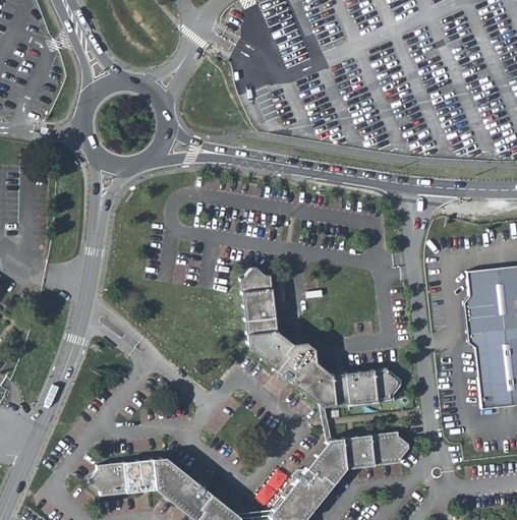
[(516,266),(471,271),(475,301),(468,306),(471,332),(471,340),(478,345),(485,406),(516,402),(516,266)]
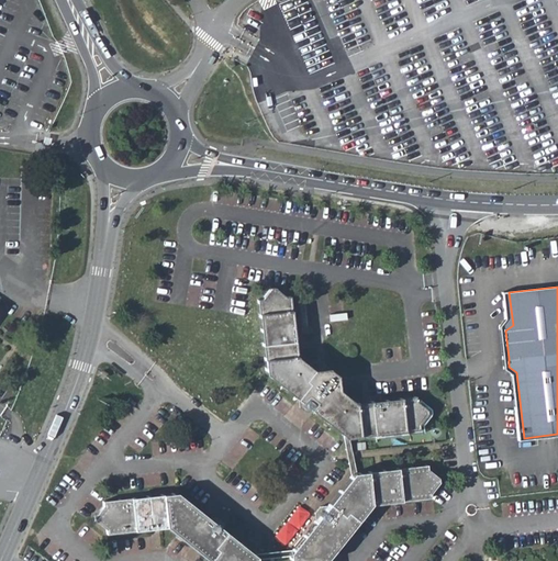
[(266,300),(261,301),(269,376),(349,439),(402,434),(424,430),(423,426),(432,415),(432,411),(421,402),(420,397),(360,404),(343,391),(341,377),(333,369),(317,371),(301,358),(294,298),(290,298),(279,289),(275,290),(266,300)]
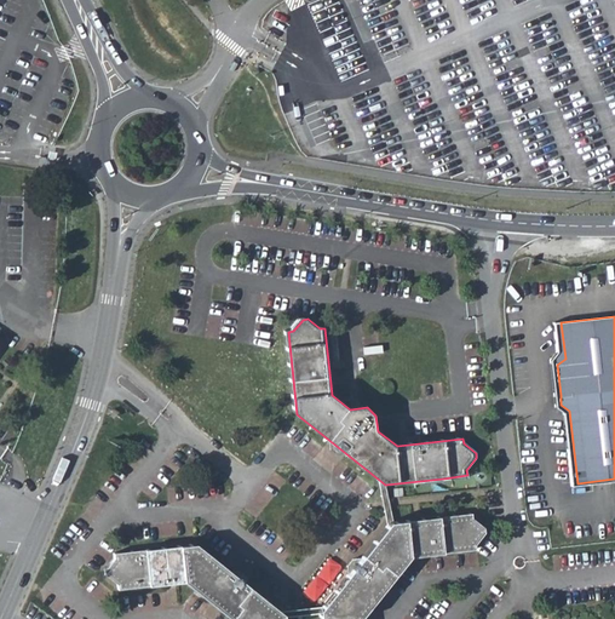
[(340,334),(333,336),(335,362),(344,361),(340,334)]
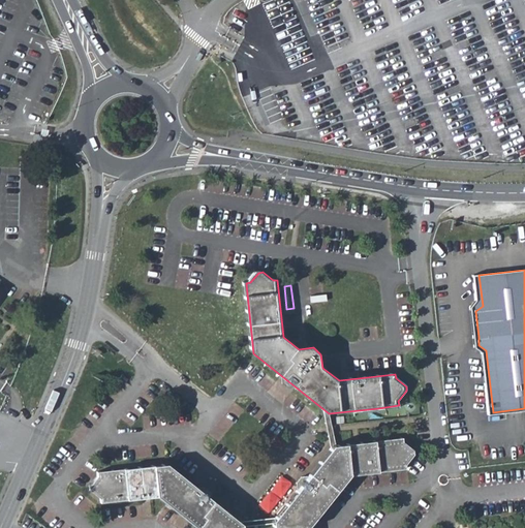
[(372,442),(336,445),(276,524),(276,527),(310,527),(352,476),(409,470),(408,466),(417,456),(417,451),(406,442),(405,438),(372,442)]
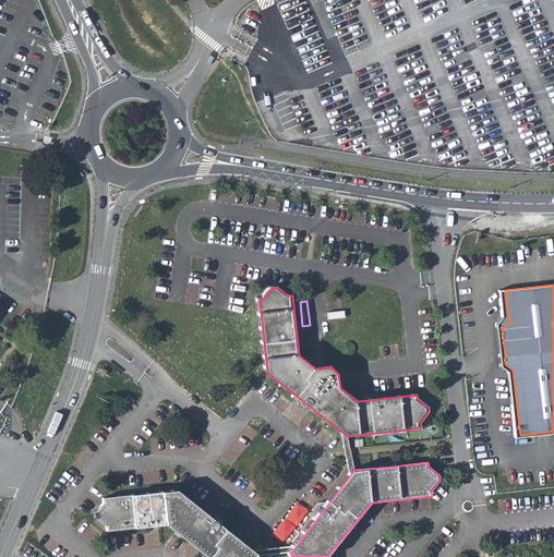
[(257,556),(179,491),(106,498),(106,503),(97,513),(98,518),(109,527),(109,531),(169,524),(209,556),(257,556)]
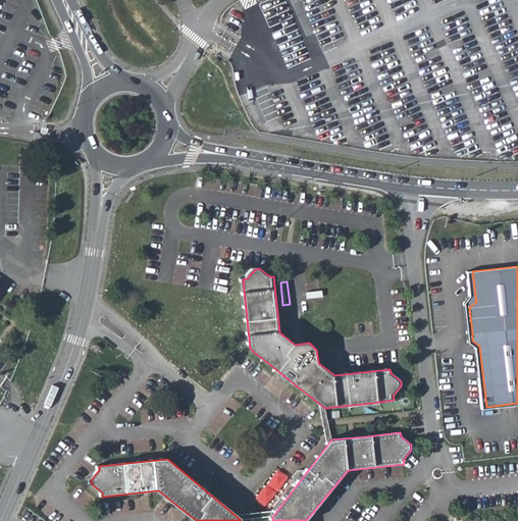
[(245,519),(272,515),(272,510),(244,514),(245,519)]
